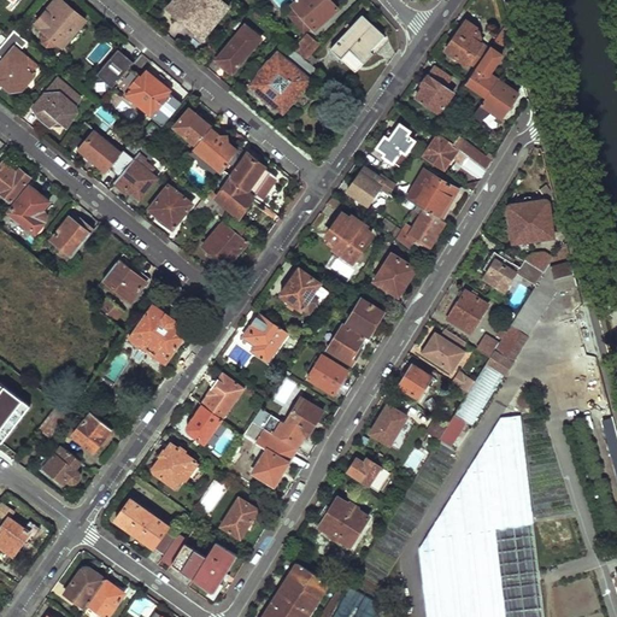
[(83,19),(60,0),(57,0),(37,24),(48,33),(43,37),(45,42),(48,46),(54,46),(58,41),(63,45),(83,19)]
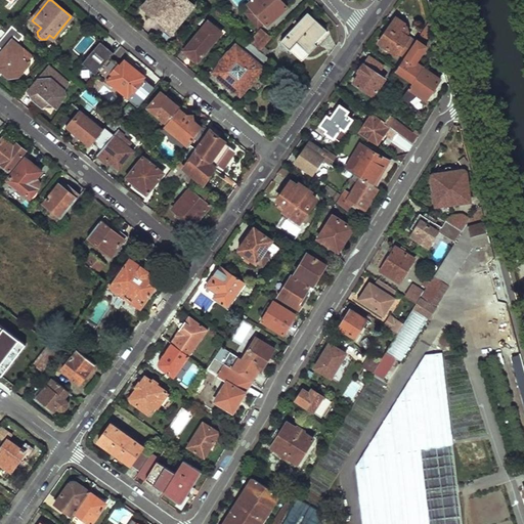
[(183,0),(181,3),(177,0),(149,0),(144,7),(176,34),(198,8),(187,0),(183,0)]
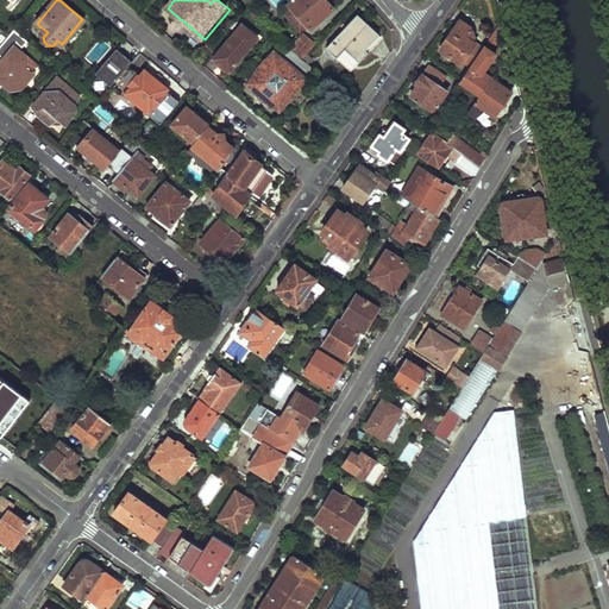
[(333,8),(325,0),(295,0),(289,5),(293,10),(307,25),(311,29),(333,8)]
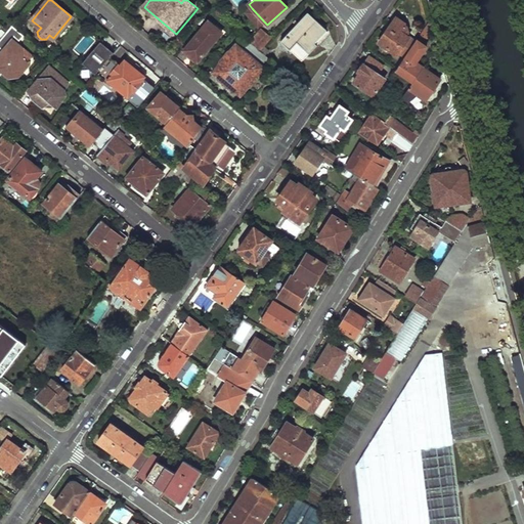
[(259,27),(264,22),(252,8),(247,13),(259,27)]
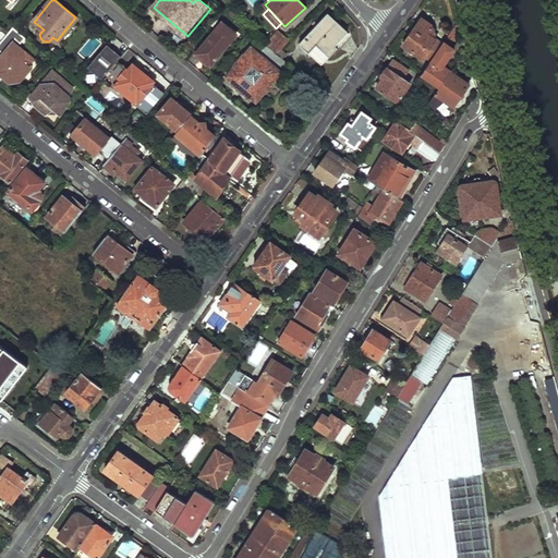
[(300,46),(312,56),(318,46),(332,58),(339,49),(337,47),(350,32),(328,13),(318,24),(316,27),(308,36),(306,34),(304,36),(306,38),(300,46)]
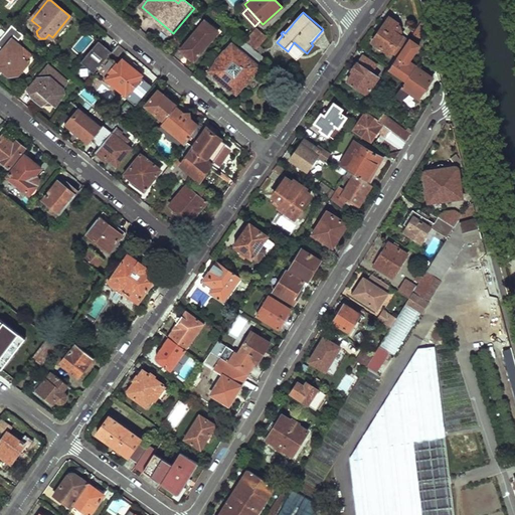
[(398,24),(390,18),(373,41),(390,54),(403,36),(398,24)]
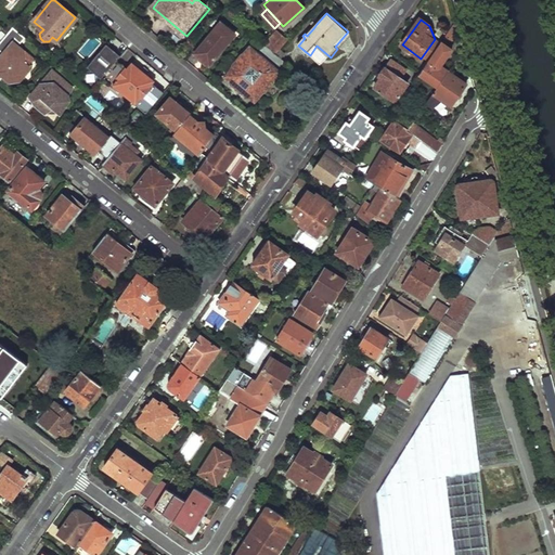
[(459,30),(456,21),(446,37),(451,41),(459,30)]
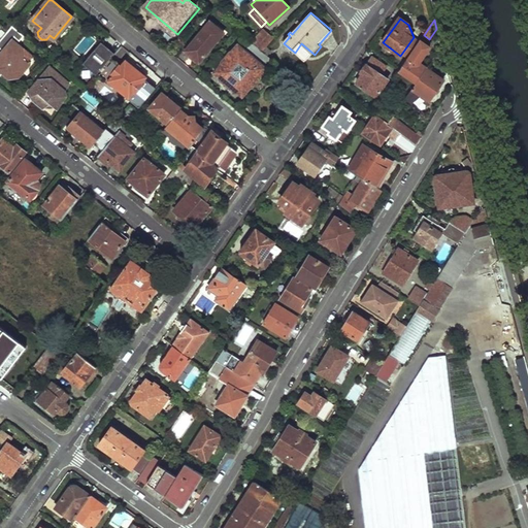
[(222,35),(215,29),(217,26),(209,21),(186,51),(199,62),(222,35)]
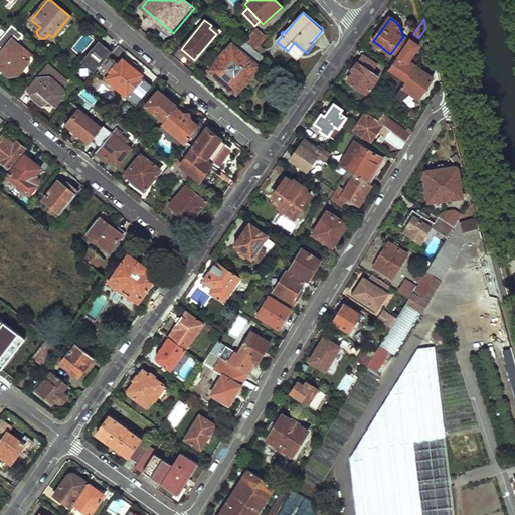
[(17,28),(13,25),(7,31),(11,35),(17,28)]
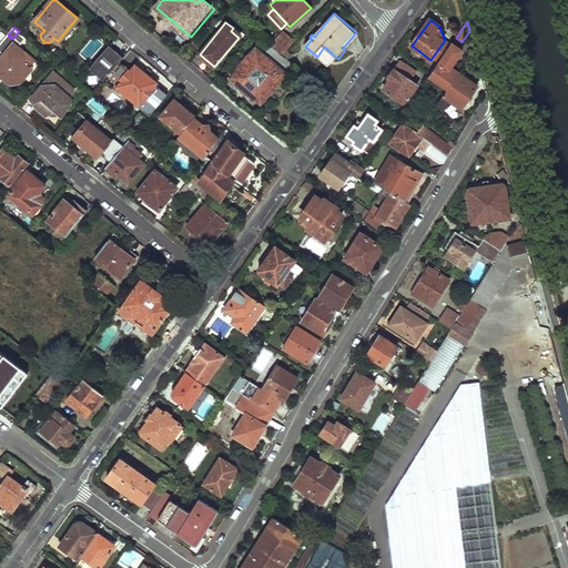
[(239,38),(241,34),(233,28),(231,31),(239,38)]
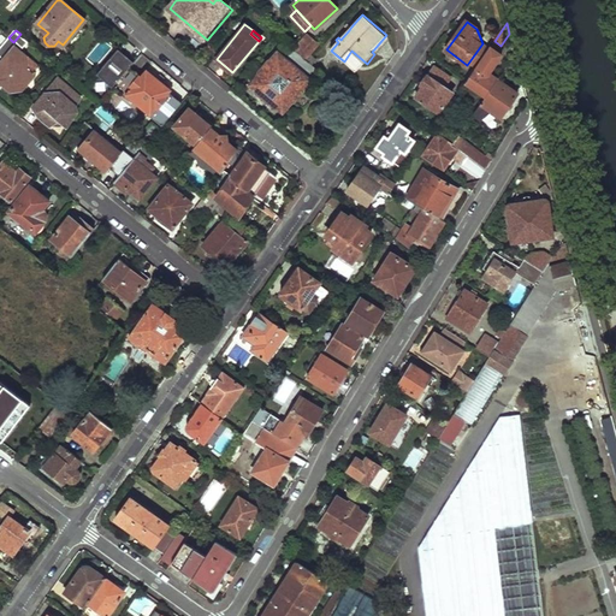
[(320,47),(307,35),(294,49),(295,51),(307,61),(313,54),(320,47)]
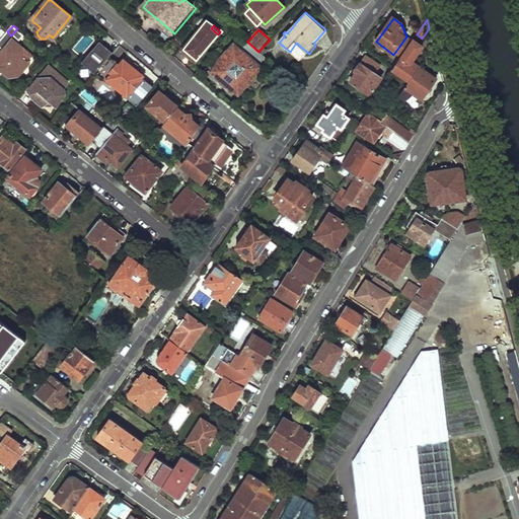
[(315,46),(327,31),(325,29),(313,44),(315,46)]
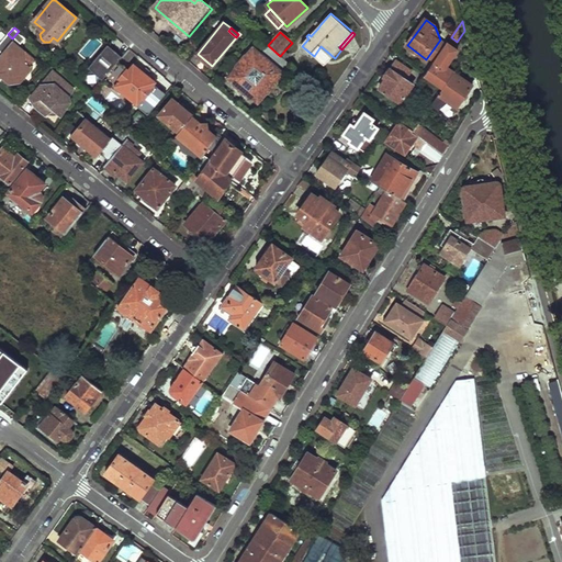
[(446,44),(440,40),(426,59),(433,64),(446,44)]
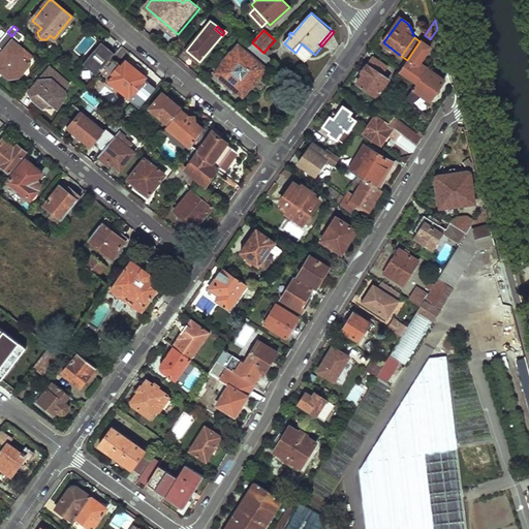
[(34,56),(13,38),(0,53),(0,71),(2,73),(1,75),(9,83),(13,78),(26,75),(24,71),(27,73),(33,65),(29,62),(34,56)]
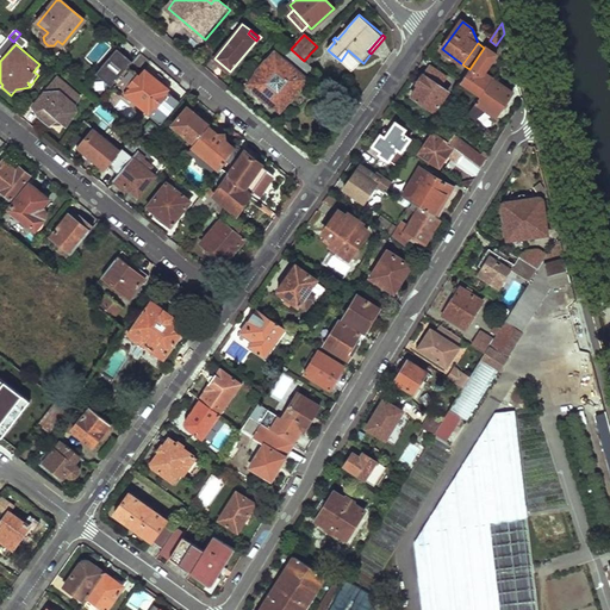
[(497,55),(485,47),(484,48),(470,69),(460,82),(479,95),(489,82),(481,78),(497,55)]
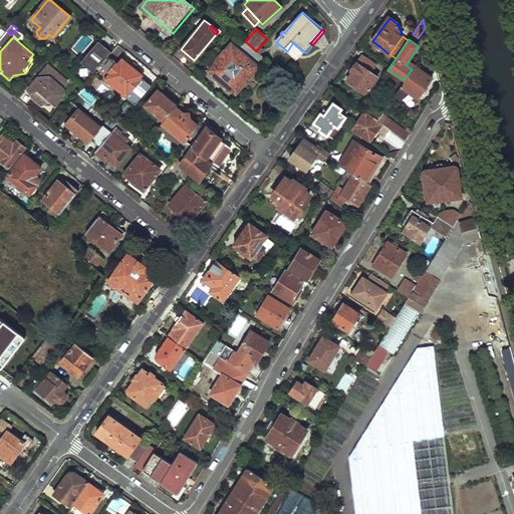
[(101,64),(110,54),(105,49),(107,47),(99,40),(81,61),(94,73),(101,64)]
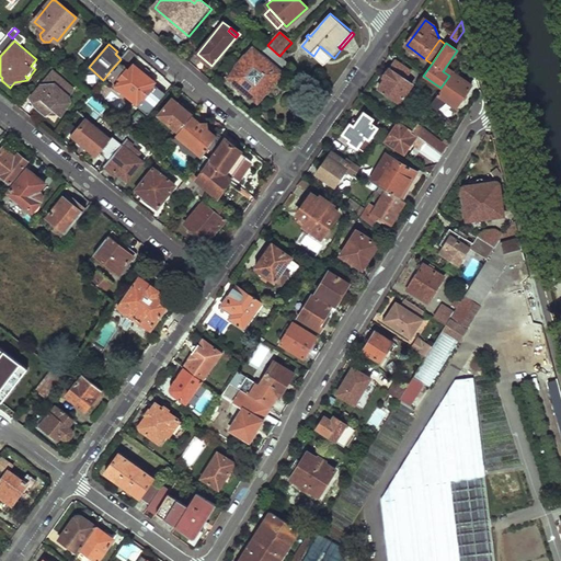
[(260,56),(253,49),(229,78),(238,86),(250,95),(258,101),(281,73),(279,73),(288,63),(286,60),(279,56),(268,46),(260,56)]
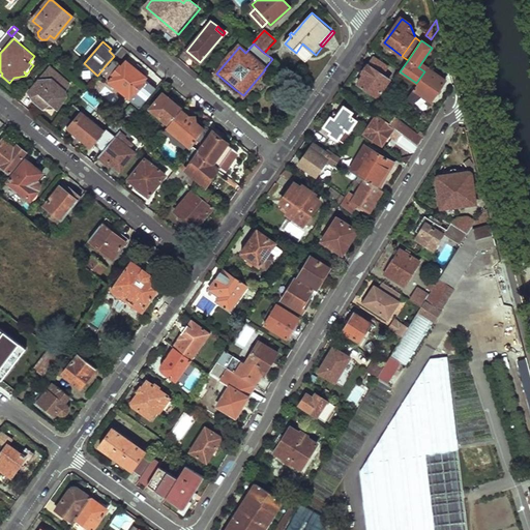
[(316,55),(302,43),(296,53),(308,63),(316,55)]
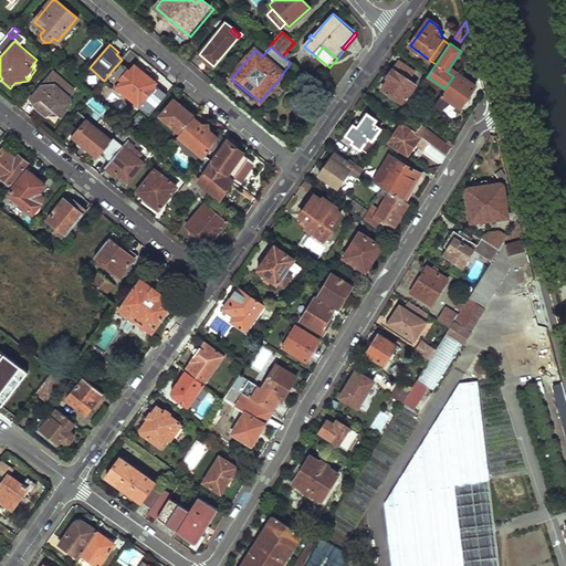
[(293,55),(287,50),(282,56),(289,61),(293,55)]
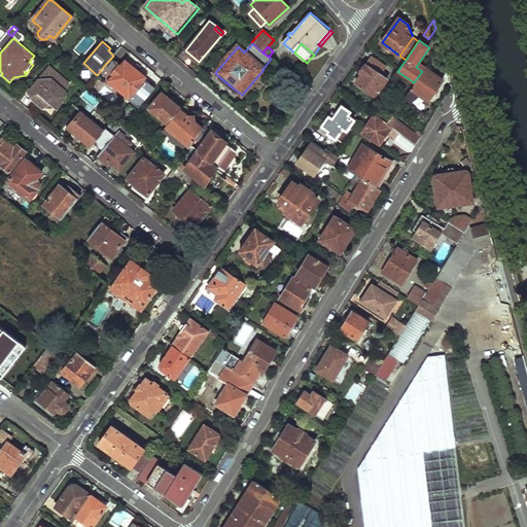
[(385,68),(372,58),(366,65),(364,64),(359,72),(361,74),(356,83),(375,96),(387,79),(381,74),(385,68)]
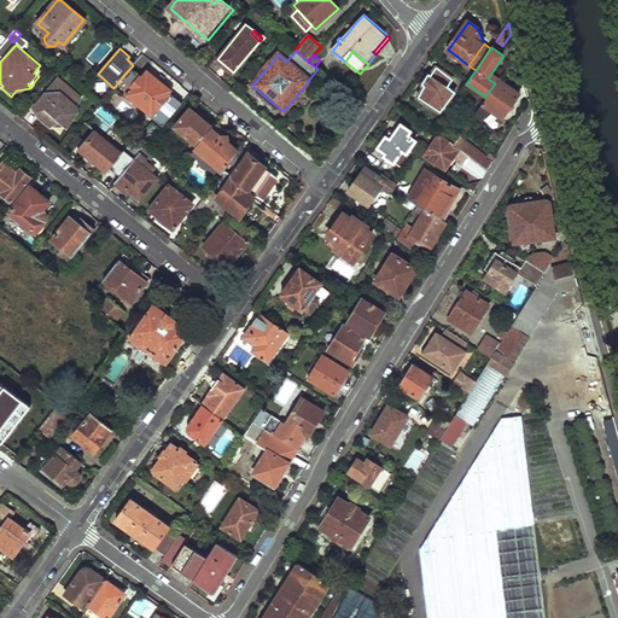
[(152,76),(149,73),(144,77),(141,76),(133,87),(134,88),(130,94),(152,114),(157,108),(159,109),(168,98),(167,97),(172,92),(169,91),(152,76)]
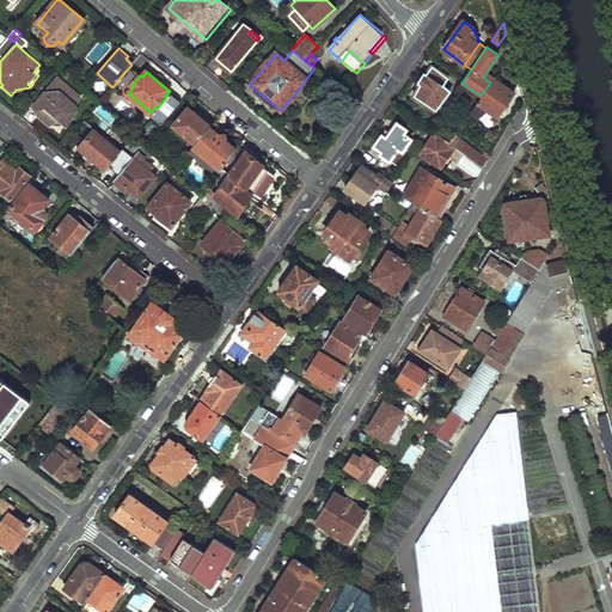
[(151,75),(167,90),(170,86),(154,72),(151,75)]
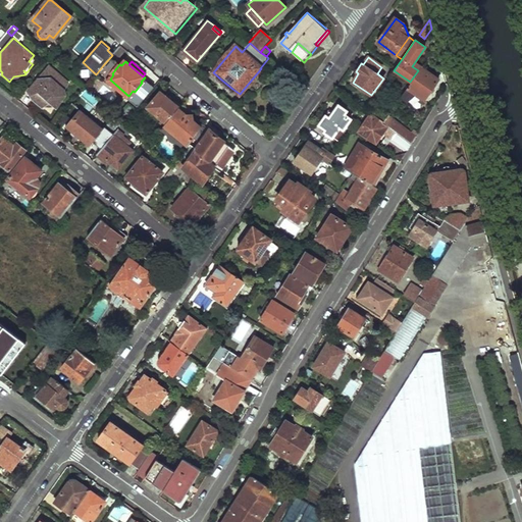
[(49,63),(27,90),(33,101),(43,108),(50,102),(55,108),(66,94),(65,88),(69,82),(49,63)]
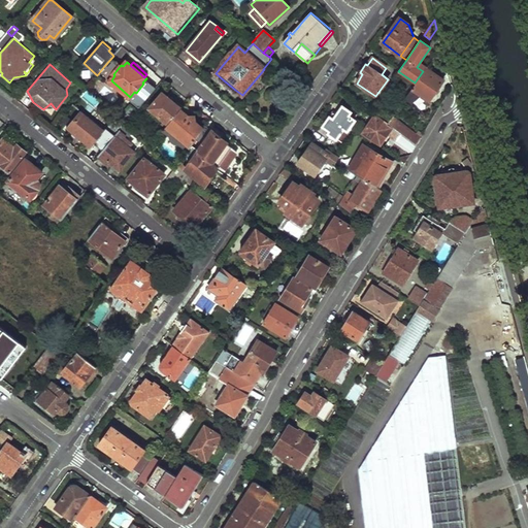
[(111,80),(114,75),(113,74),(104,66),(97,75),(107,85),(111,80)]
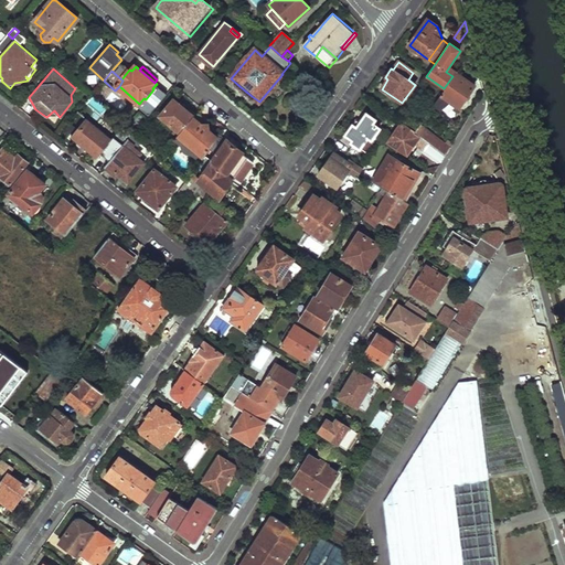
[(475,86),(456,73),(452,76),(444,88),(433,106),(441,112),(448,102),(459,109),(475,86)]
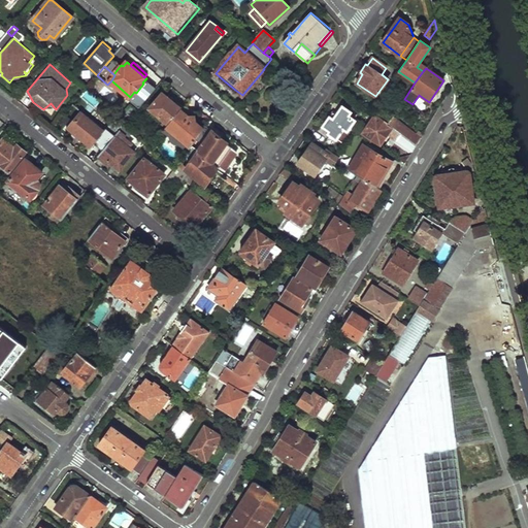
[(235,90),(224,80),(223,83),(234,91),(235,90)]
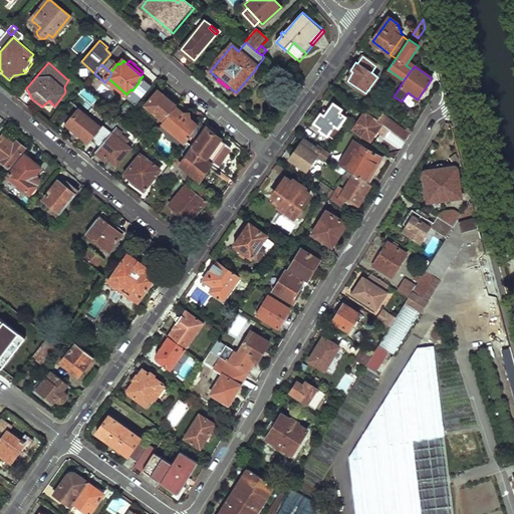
[(163,93),(159,90),(146,106),(161,119),(157,123),(160,125),(174,109),(176,106),(179,103),(167,94),(165,92),(163,93)]
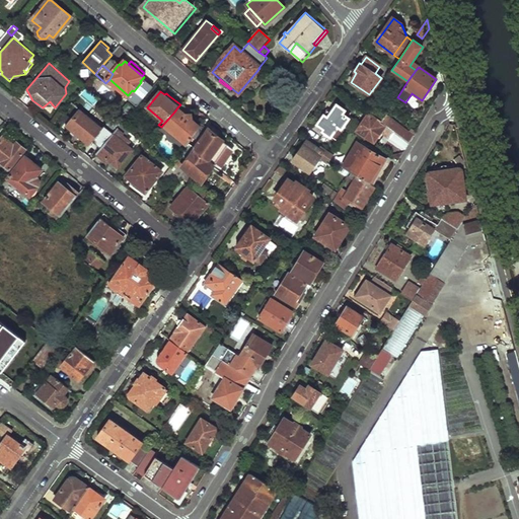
[(169,93),(168,95),(180,104),(181,103),(169,93)]
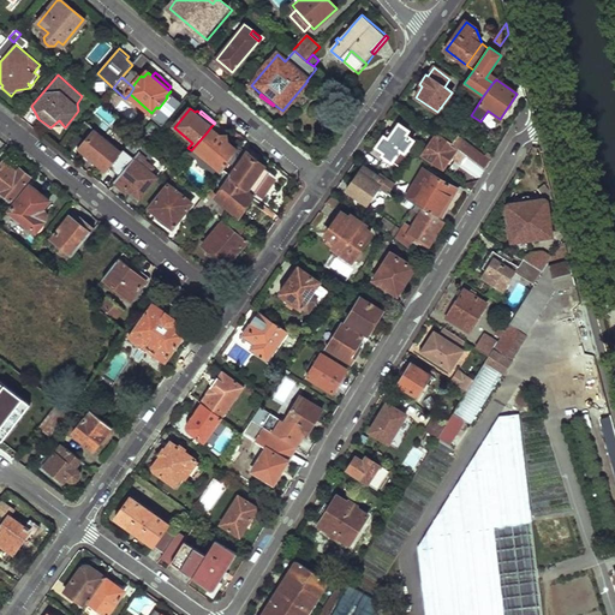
[(407,131),(399,125),(392,135),(388,139),(384,137),(376,148),(384,153),(382,155),(392,162),(393,161),(399,166),(407,154),(405,153),(413,141),(405,136),(407,131)]
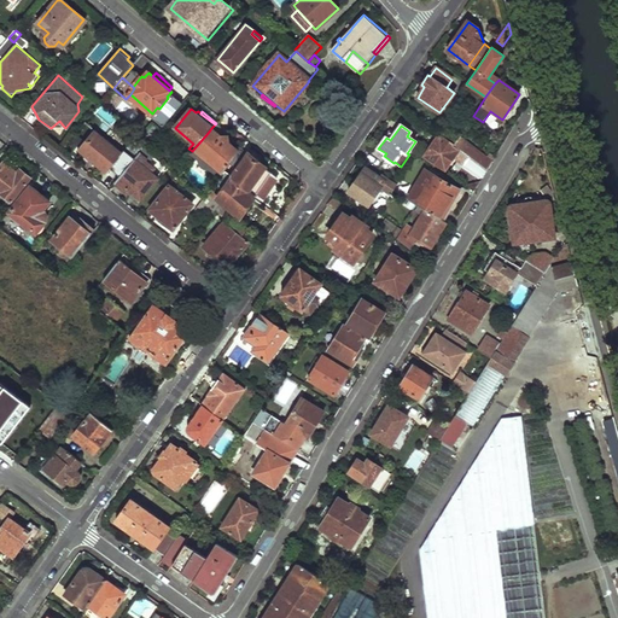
[(221,136),(211,128),(209,132),(219,139),(221,136)]
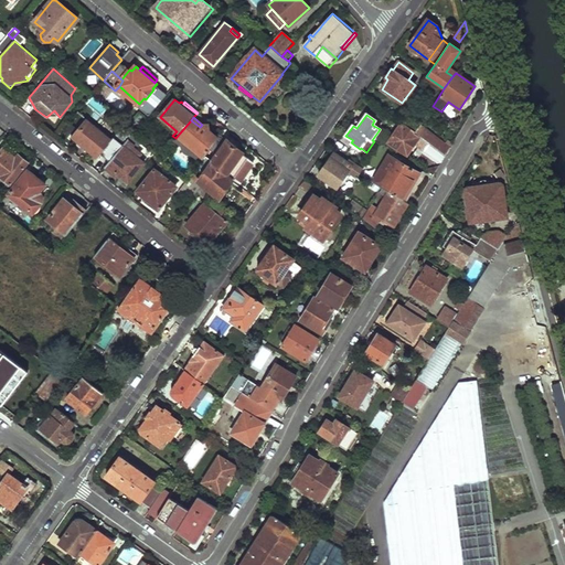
[(112,140),(87,119),(80,129),(77,127),(73,132),(75,134),(73,137),(77,141),(94,155),(98,158),(112,140)]
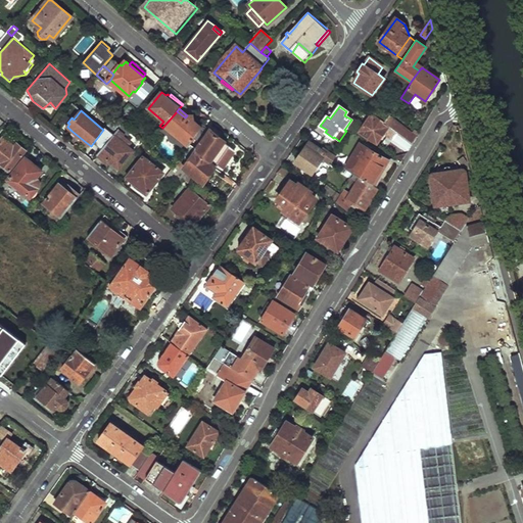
[(185,117),(177,111),(162,128),(162,129),(164,131),(167,129),(189,146),(191,143),(195,137),(200,130),(192,123),(194,122),(195,119),(194,116),(192,114),(189,113),(187,115),(185,117)]
